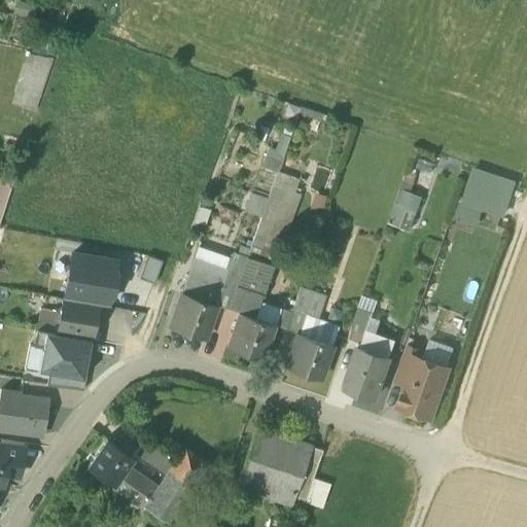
[(41,9),(21,4),(18,14),(45,21),(49,22),(51,14),(48,14),(49,13),(40,10),(41,9)]
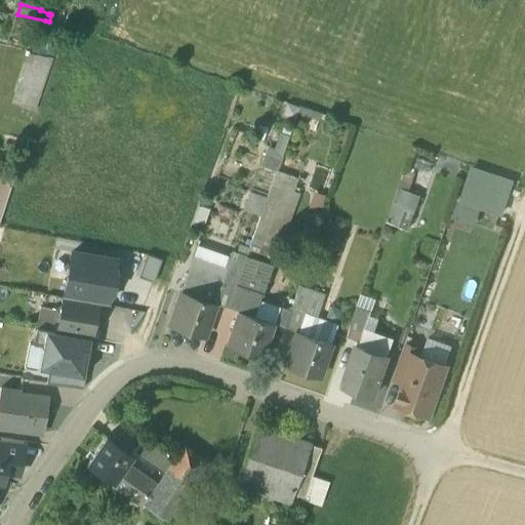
[(49,22),(45,21),(36,53),(51,57),(52,57),(62,25),(49,22)]
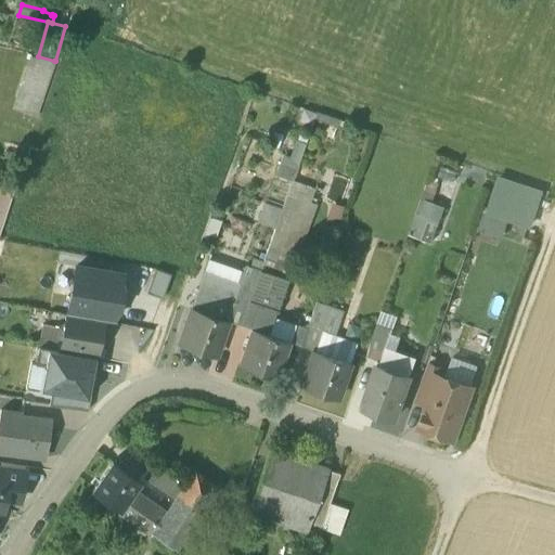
[(38,56),(34,55),(15,107),(36,114),(54,61),(38,56)]
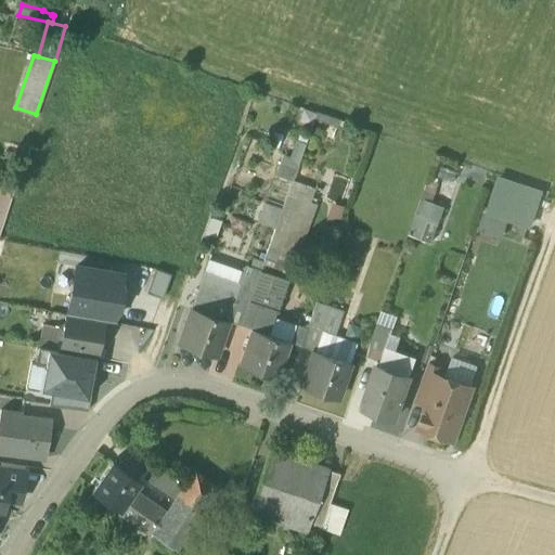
[(284,152),(276,172),(292,178),(305,143),(295,139),(289,154),(284,152)]
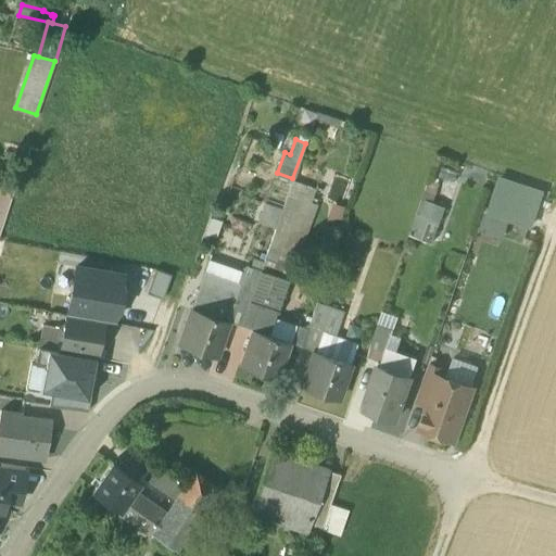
[(544,191),(498,176),(487,211),(509,218),(532,226),(544,191)]
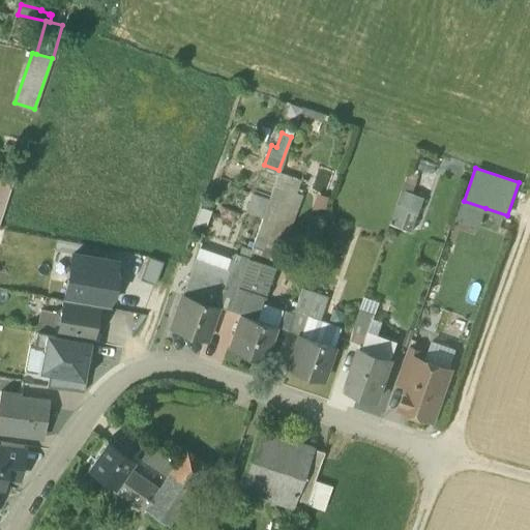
[(0,214),(12,178),(0,175),(0,214)]
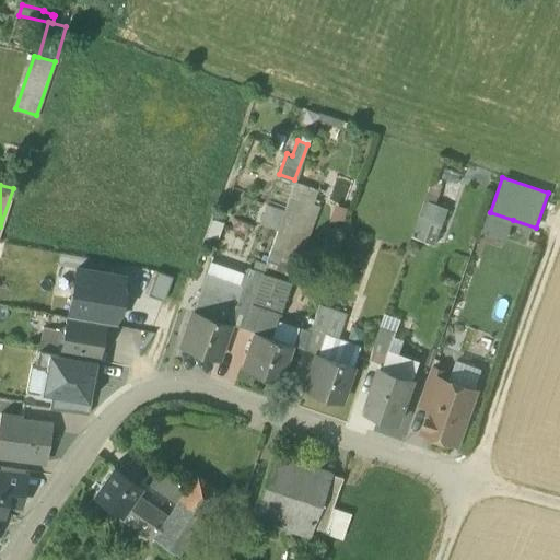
[(290,196),(261,273),(290,282),(318,206),(290,196)]
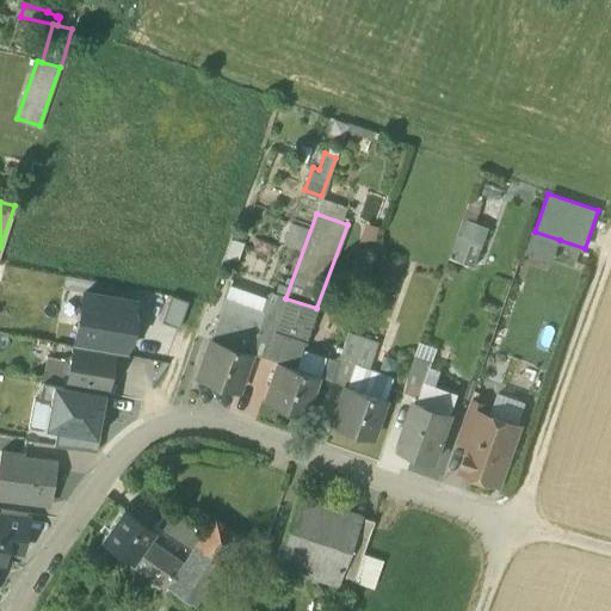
[(462,220),(449,259),(474,267),(487,229),(462,220)]
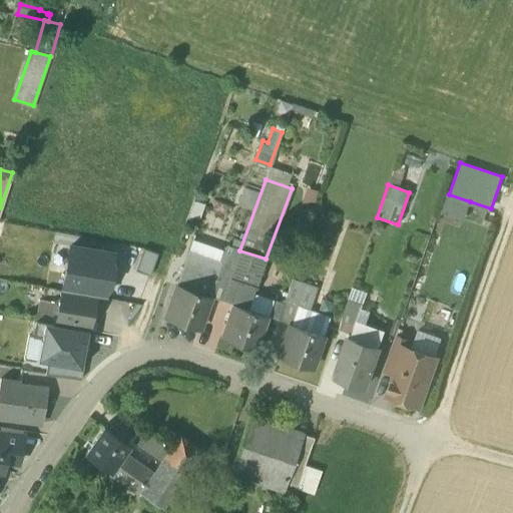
[(470,201),(449,194),(444,210),(464,217),(470,201)]
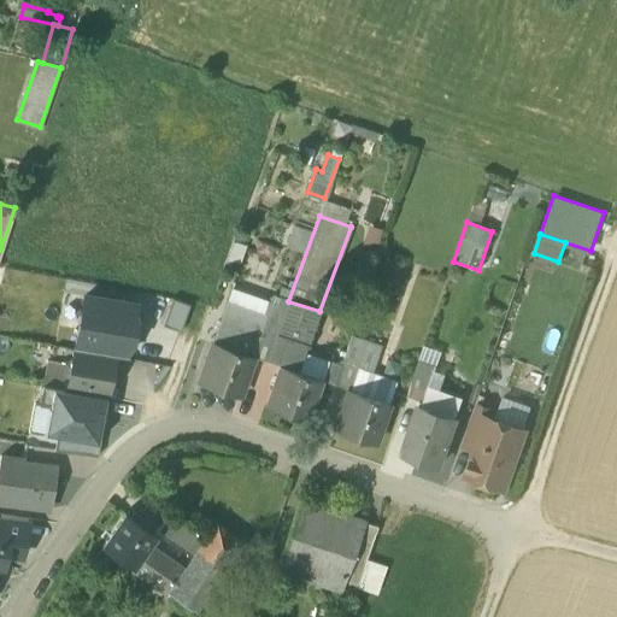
[(264,310),(268,297),(231,285),(227,299),(264,310)]
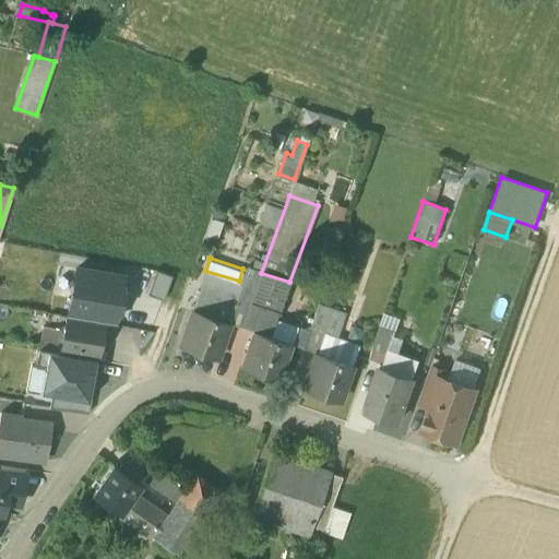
[(67,313),(103,321),(113,323),(115,310),(118,311),(122,289),(119,289),(122,276),(75,268),(67,313)]
